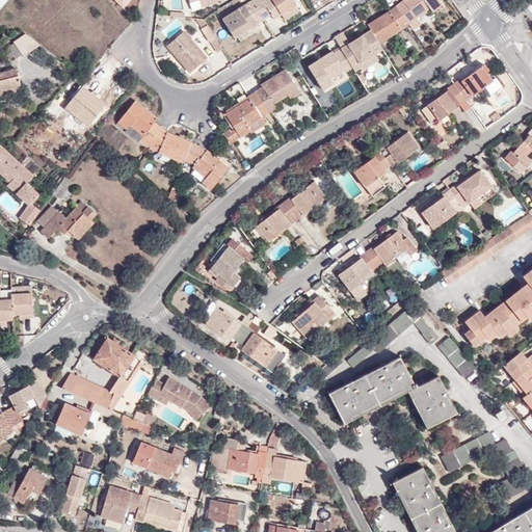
[(0,0),(0,11),(8,0),(0,0)]
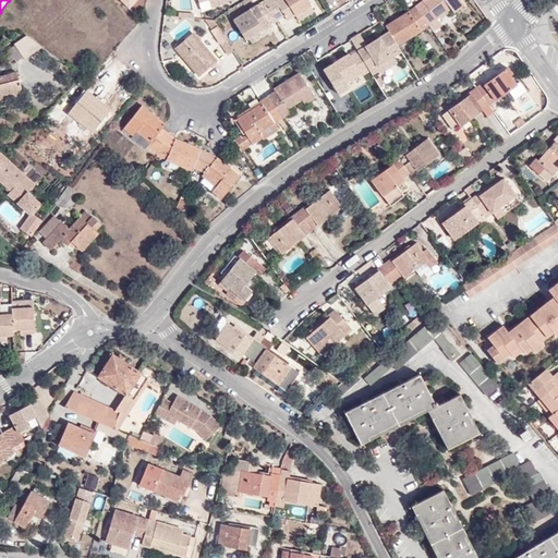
[(234,20),(246,39),(278,20),(265,0),(234,20)]
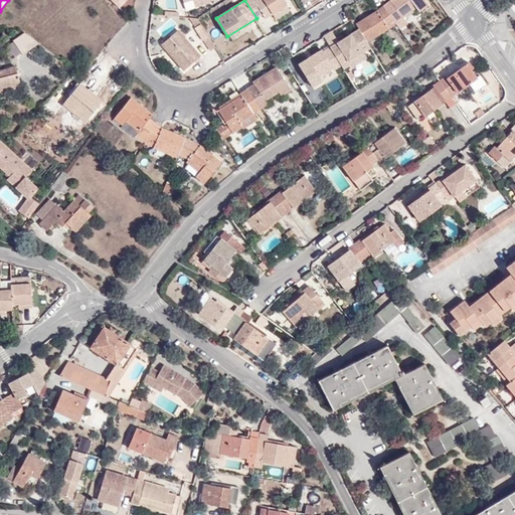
[(285,0),(255,0),(254,0),(244,0),(256,18),(264,14),(266,18),(273,14),(288,4),(285,0)]
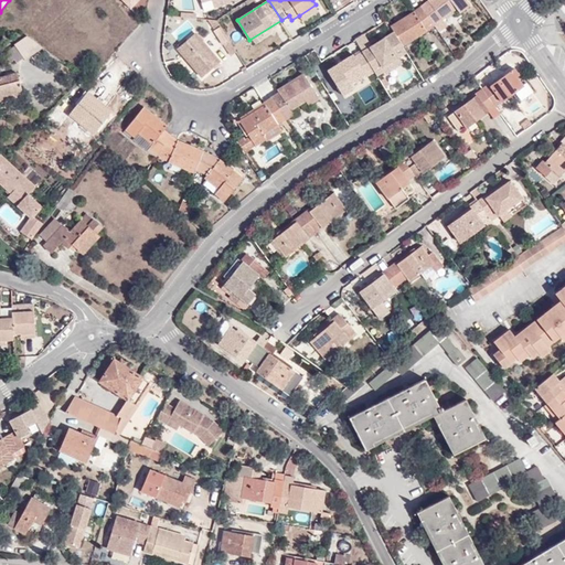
[(470,3),(467,0),(427,0),(422,6),(436,24),(458,8),(460,11),(470,3)]
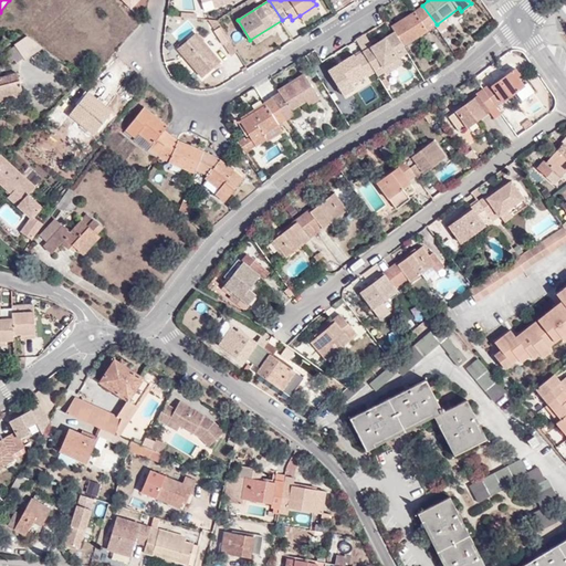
[(303,21),(320,11),(316,4),(300,16),(303,21)]
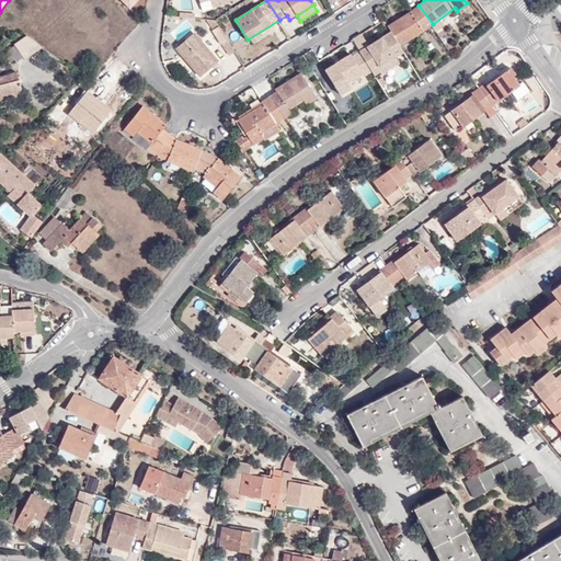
[(419,6),(411,11),(388,25),(391,31),(400,45),(424,31),(433,24),(419,6)]
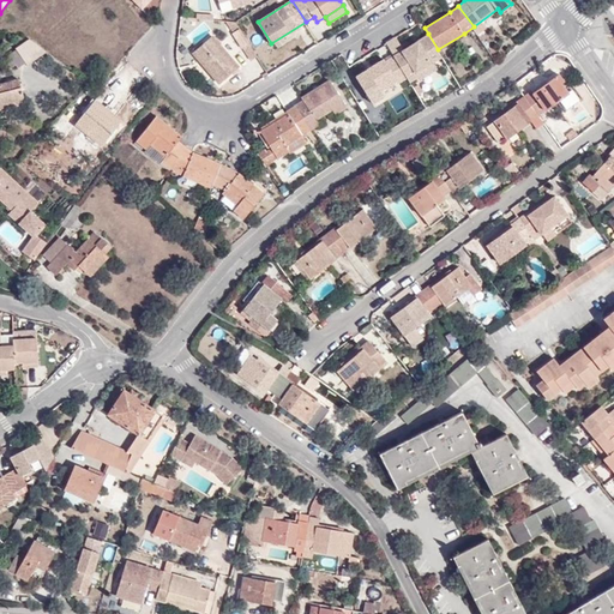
[(228,20),(235,31),(241,28),(236,22),(228,20)]
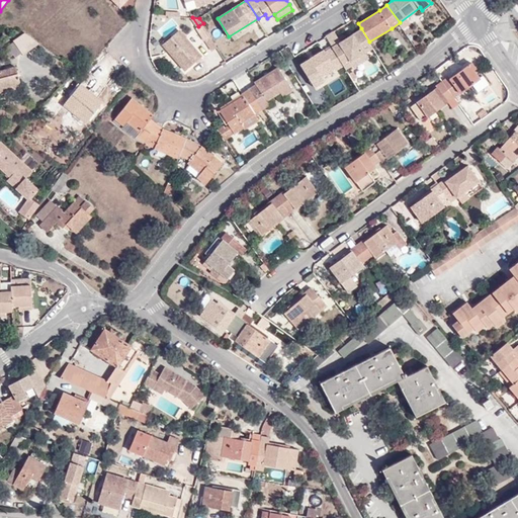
[(369,41),(361,28),(333,47),(344,66),(346,69),(354,64),(352,60),(365,52),(373,48),(369,41)]
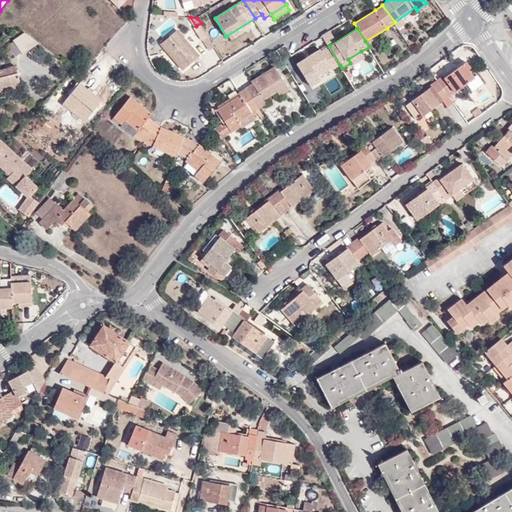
[(161,44),(183,69),(200,55),(178,30),(161,44)]
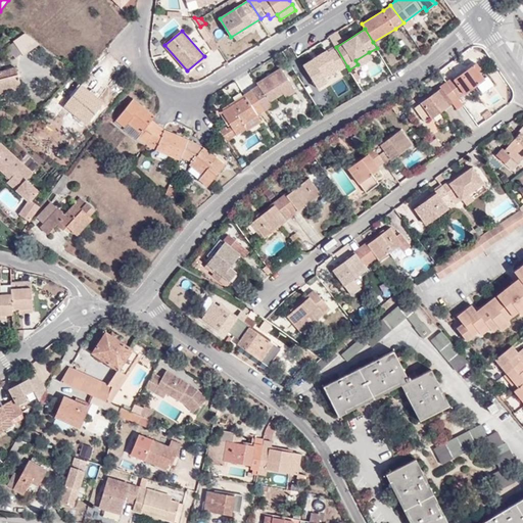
[(22,34),(12,39),(14,41),(14,42),(21,52),(22,53),(24,54),(38,44),(35,42),(32,39),(28,37),(26,35),(22,34)]
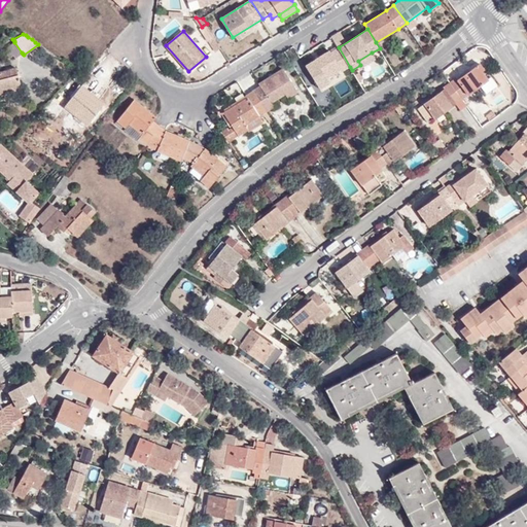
[(15,58),(22,53),(14,42),(14,41),(3,49),(9,58),(12,55),(15,58)]
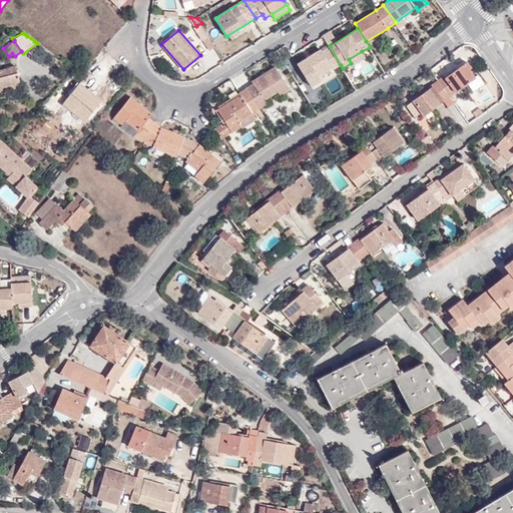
[(334,69),(341,65),(330,46),(323,50),(321,48),(299,63),(313,86),(322,80),(319,76),(333,68),(334,69)]
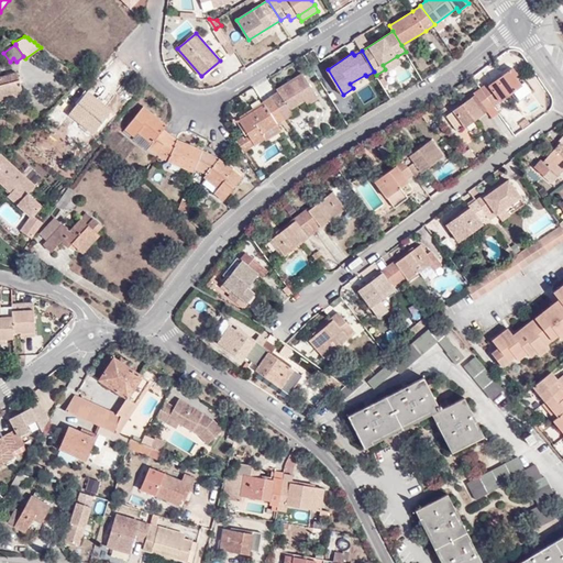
[(387,73),(401,63),(397,56),(383,65),(385,69),(387,73)]
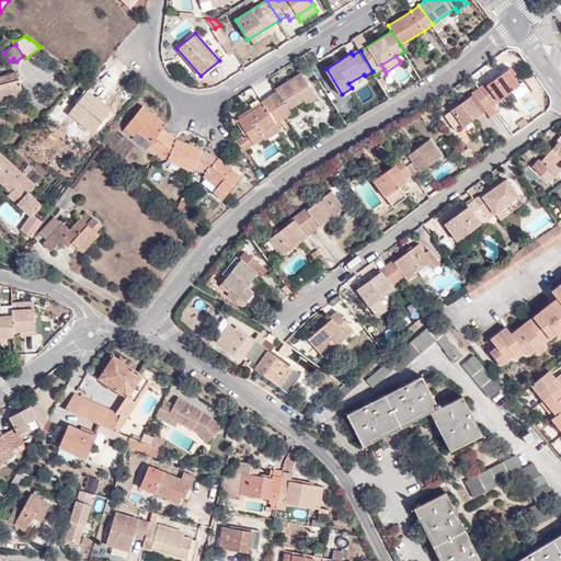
[(521,84),(510,69),(500,75),(488,84),(485,82),(479,87),(491,102),(497,98),(499,100),(521,84)]
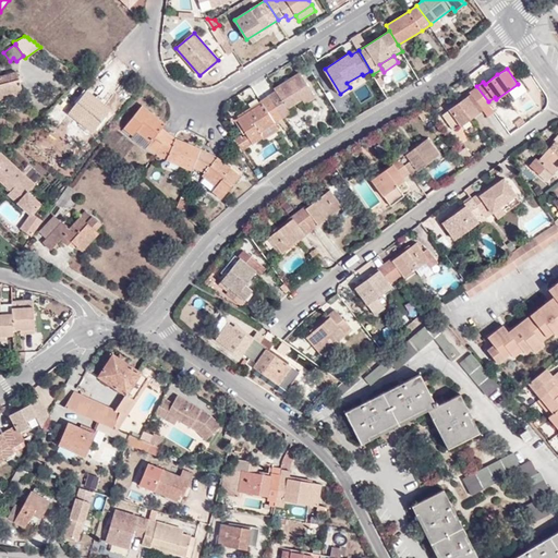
[(0,99),(4,99),(22,95),(15,72),(0,76),(0,99)]
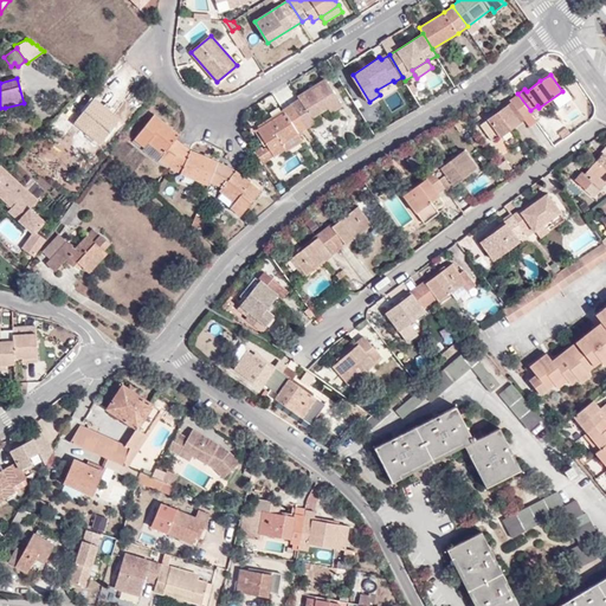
[(298,96),(301,100),(292,104),(308,128),(316,122),(314,116),(329,107),(333,113),(343,105),(326,78),(298,96)]
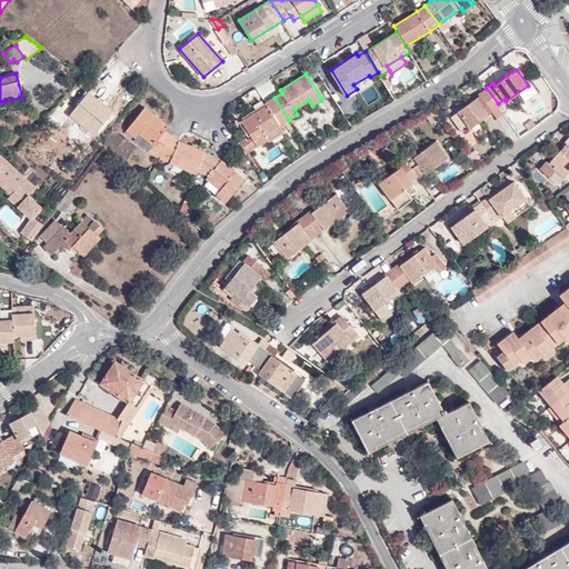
[(492,83),(495,86),(507,76),(506,75),(492,83)]
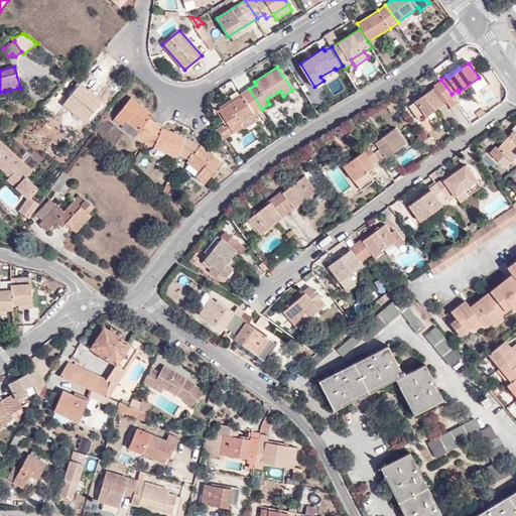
[(444,99),(452,94),(440,80),(434,84),(436,87),(422,97),(410,106),(419,119),(425,114),(427,115),(446,101),(444,99)]
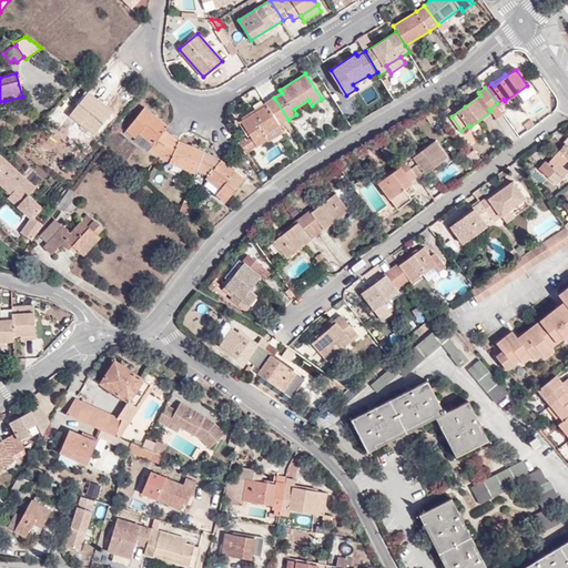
[(93,134),(112,111),(89,92),(73,111),(88,122),(84,128),(93,134)]
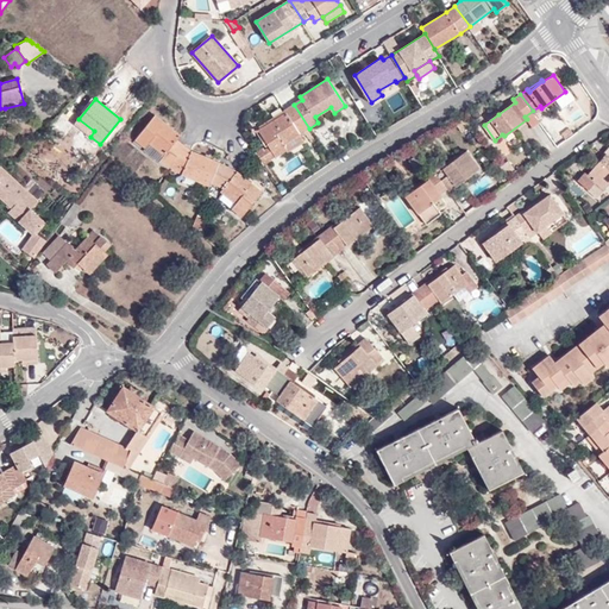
[(513,99),(496,111),(498,114),(515,102),(513,99)]
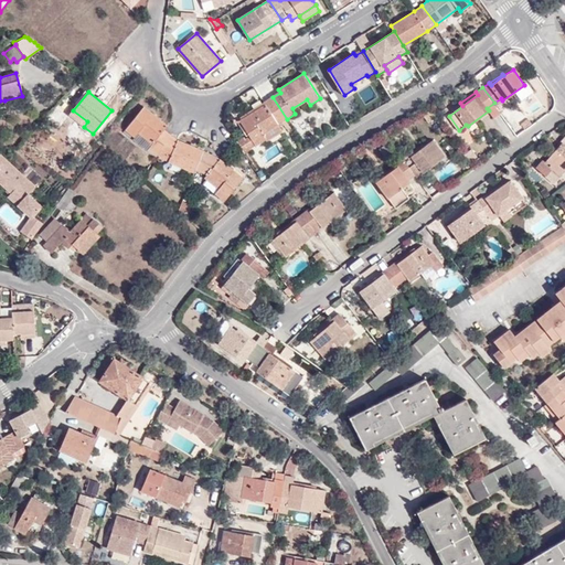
[(283,121),(287,119),(273,97),(264,103),(265,105),(241,120),(251,137),(256,146),(266,139),(264,134),(283,121)]
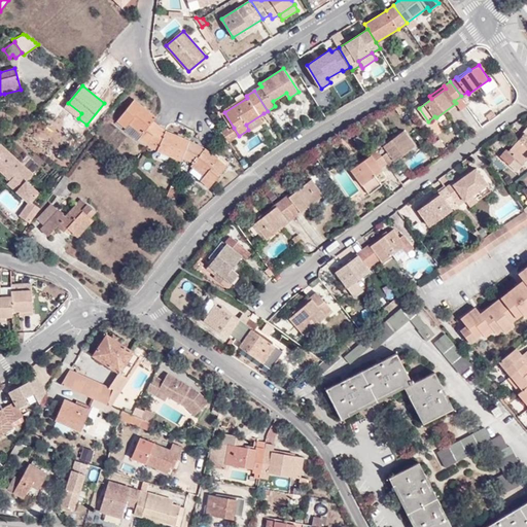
[(160,126),(153,120),(156,116),(135,99),(117,120),(126,128),(130,124),(142,134),(139,139),(148,145),(160,126)]
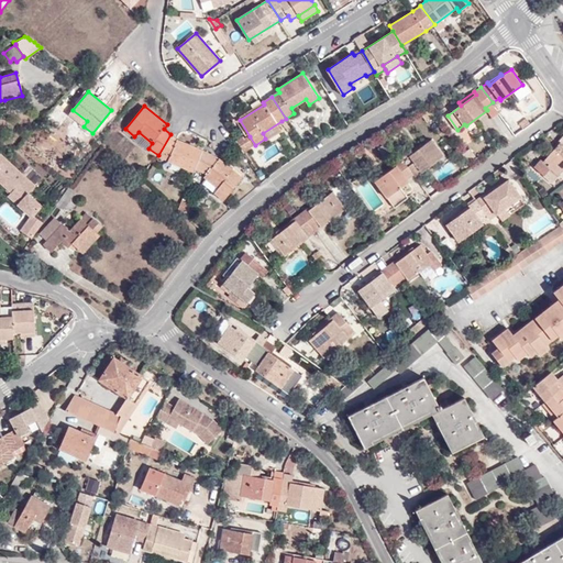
[(433,117),(429,110),(423,114),(428,121),(433,117)]
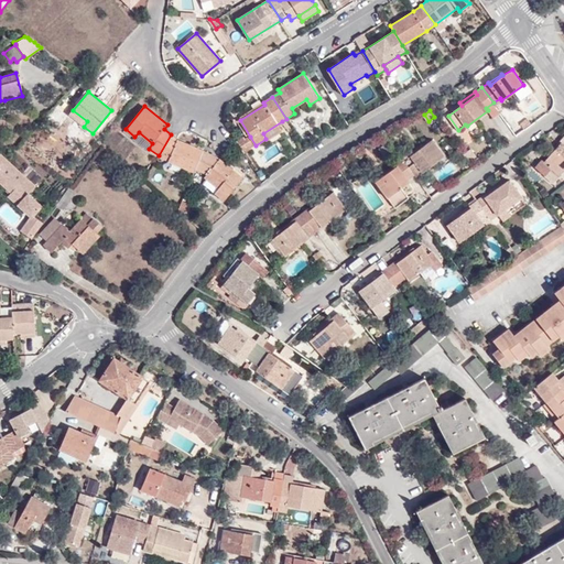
[(282,121),(290,131),(293,129),(286,119),(282,121)]
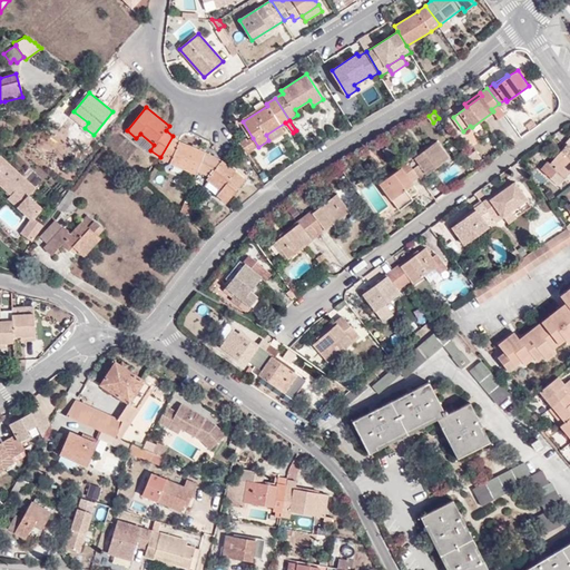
[(205,151),(179,140),(173,136),(160,157),(172,164),(196,174),(197,170),(205,151)]
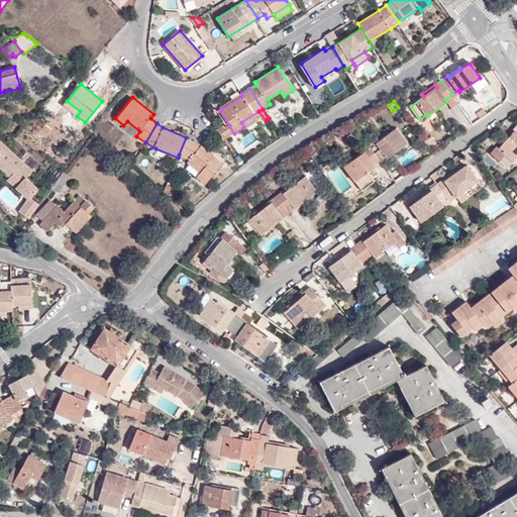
[(516,123),(513,128),(515,130),(500,147),(497,145),(490,152),(500,161),(505,156),(512,162),(516,154),(516,123)]
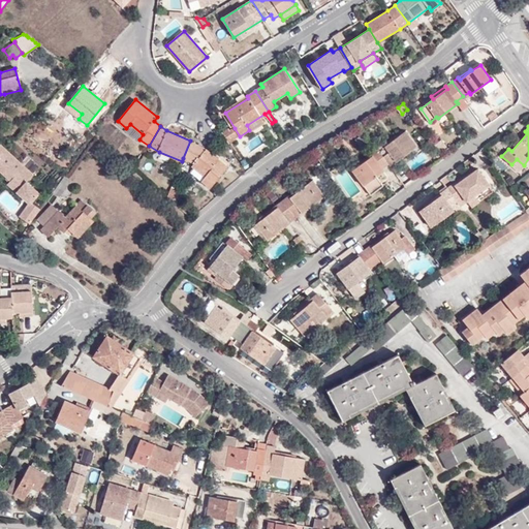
[(231,130),(229,128),(222,133),(228,144),(237,138),(231,130)]
